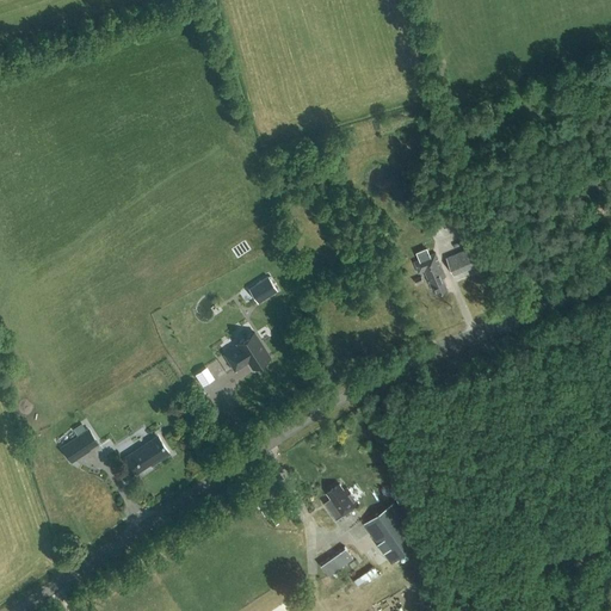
[(455,223),(449,209),(438,214),(443,228),(455,223)]
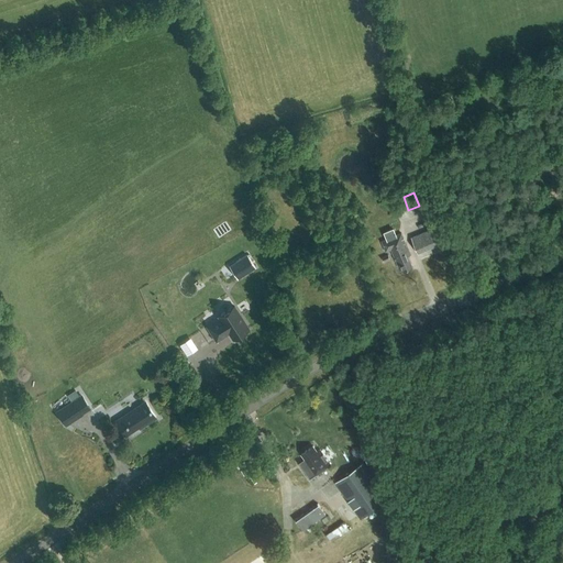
[(418,252),(443,242),(437,227),(411,238),(418,252)]
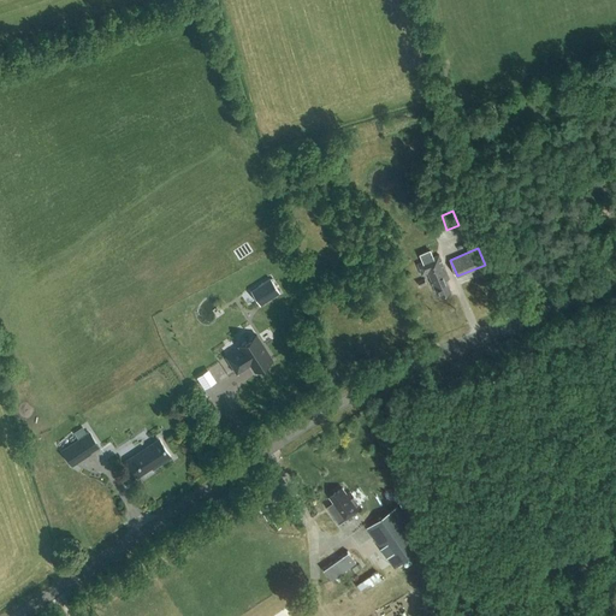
[(439,255),(434,258),(431,249),(419,254),(422,261),(418,264),(422,274),(428,273),(437,294),(439,292),(442,296),(451,292),(446,280),(449,279),(439,255)]
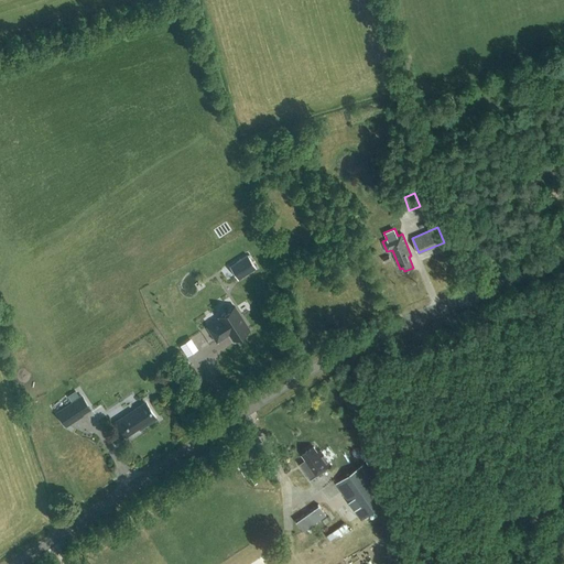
[(220,318),(207,326),(216,340),(228,333),(232,339),(249,329),(235,307),(218,316),(220,318)]
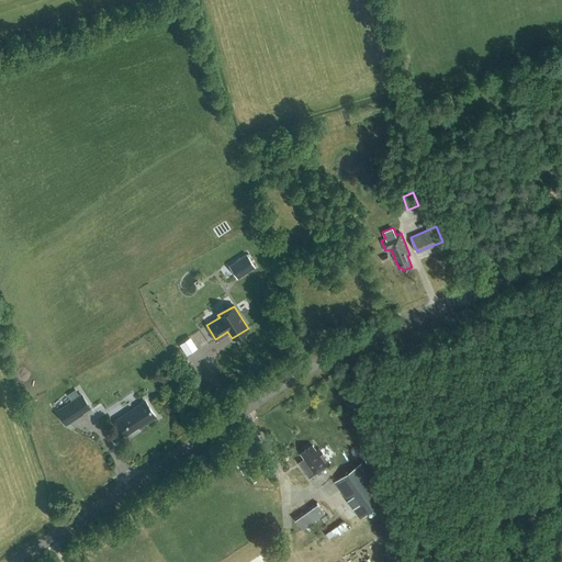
[(72,400),(56,411),(66,424),(81,413),(72,400)]
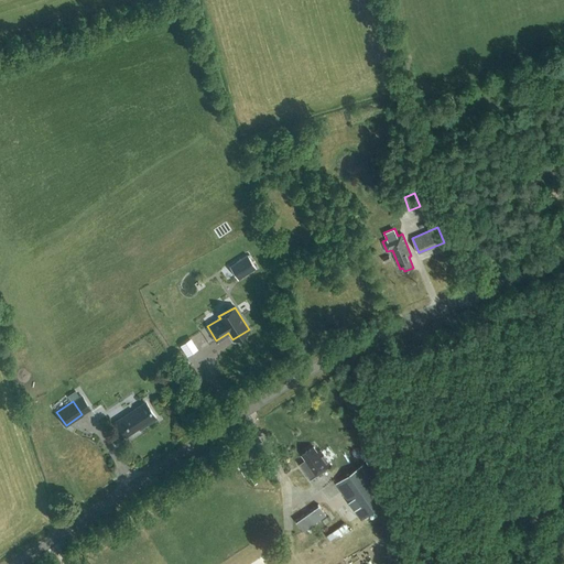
[(156,419),(145,403),(139,408),(138,407),(136,408),(137,408),(134,409),(116,421),(121,429),(127,425),(131,432),(141,425),(143,426),(156,419)]
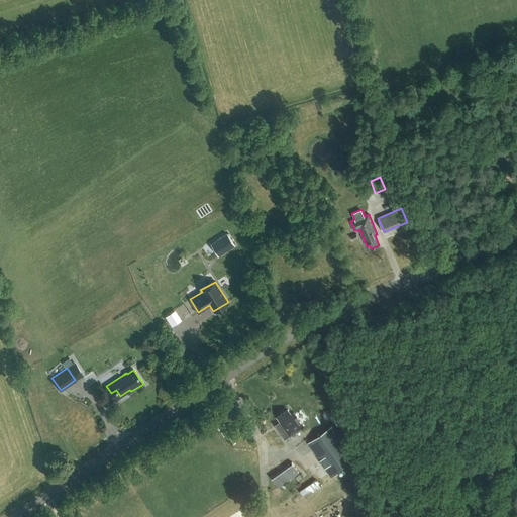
[(66,394),(78,401),(83,392),(71,386),(66,394)]
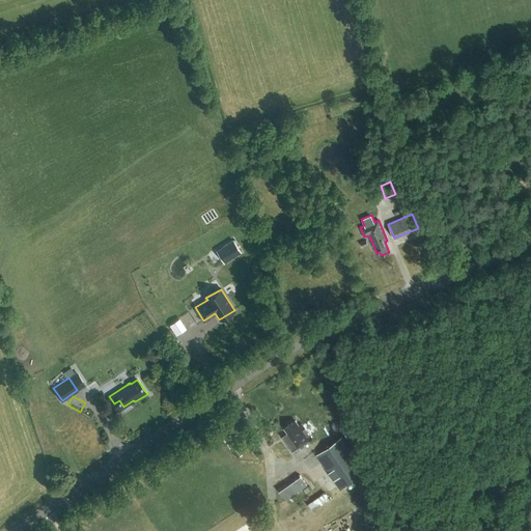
[(287,432),(284,435),(282,437),(291,451),(311,438),(302,423),(299,425),(295,420),(284,427),(287,432)]
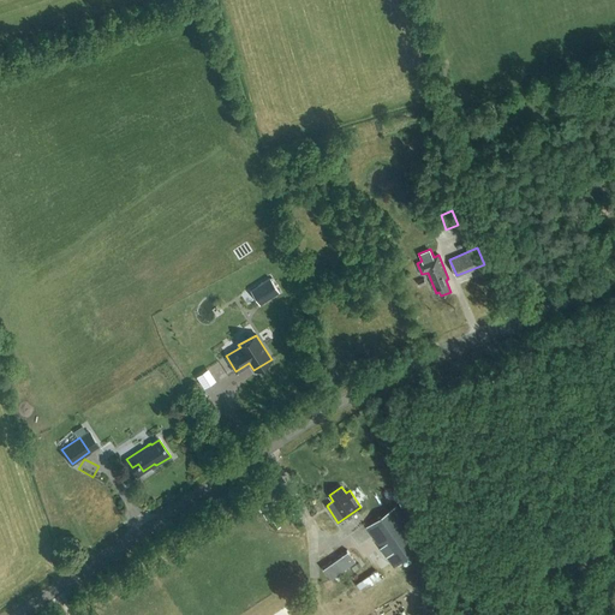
[(396,506),(366,526),(394,566),(424,545),(396,506)]
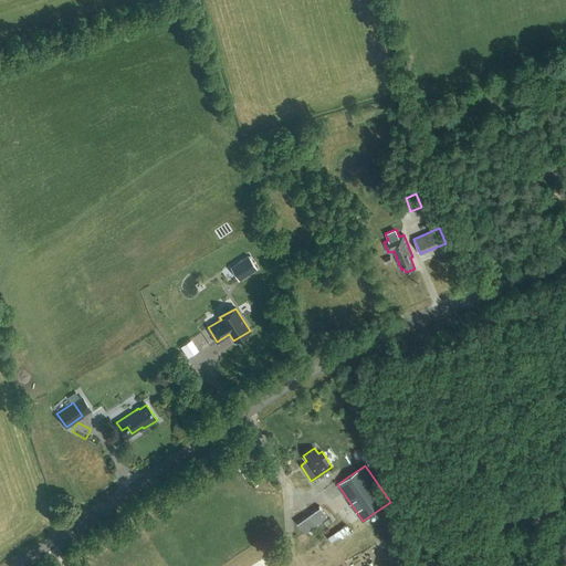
[(304,533),(327,517),(318,505),(296,521),(304,533)]
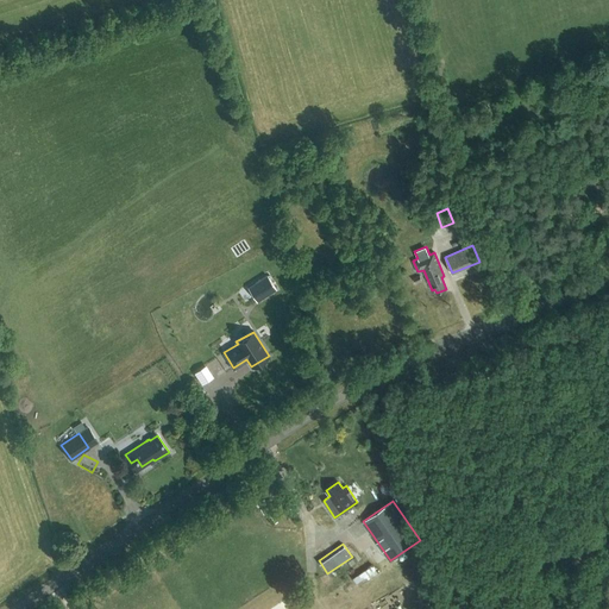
[(350,578),(366,567),(360,560),(345,571),(350,578)]
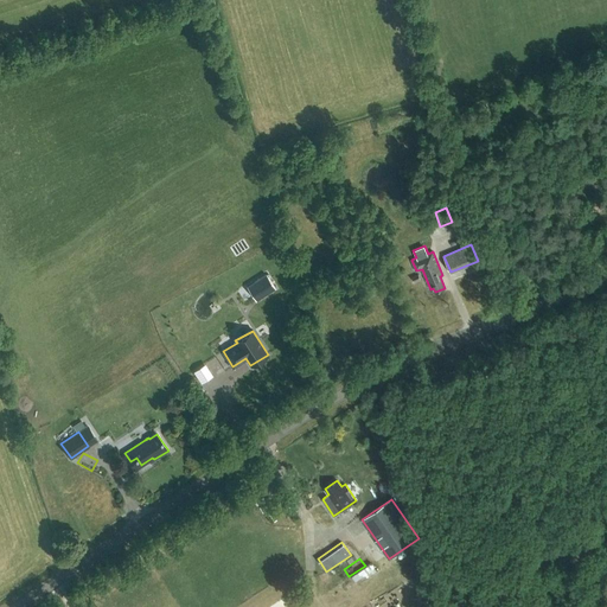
[(340,577),(338,572),(327,579),(331,585),(340,577)]
